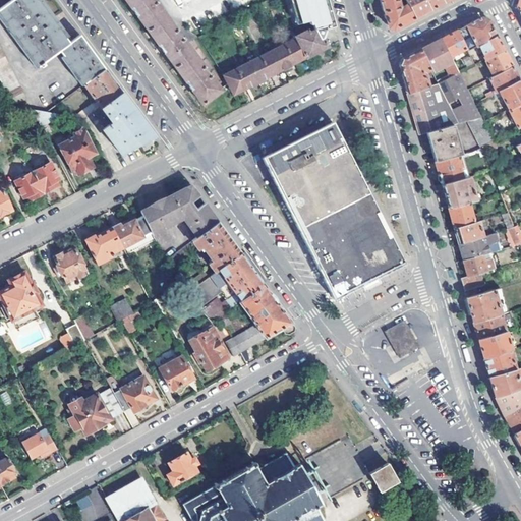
[(104,69),(79,36),(75,38),(69,43),(53,20),(38,0),(10,0),(0,8),(0,13),(38,66),(59,50),(84,83),(104,69)]
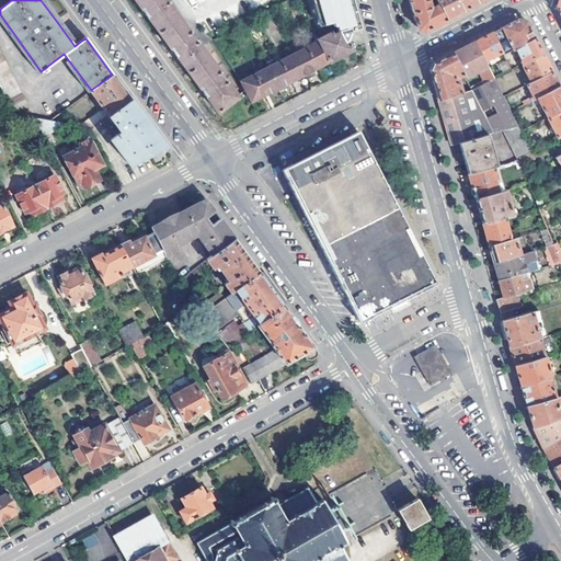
[(203,91),(219,113),(239,96),(227,81),(224,82),(218,75),(220,72),(198,42),(195,44),(189,35),(191,33),(169,2),(165,4),(162,0),(135,0),(144,11),(173,52),(203,91)]
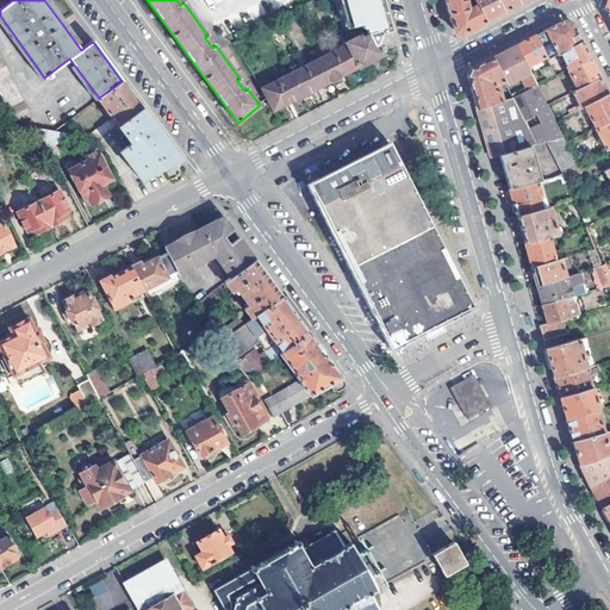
[(360,35),(346,42),(346,44),(358,67),(378,56),(372,45),(377,39),(380,35),(392,31),(383,0),(354,0),(363,29),(367,27),(368,36),(361,37),(360,35)]
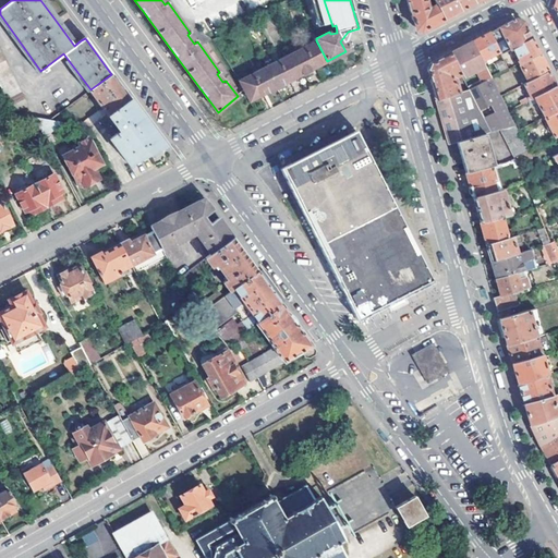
[(408,0),(416,27),(424,31),(439,23),(444,21),(436,7),(431,10),(428,9),(425,0),(408,0)]
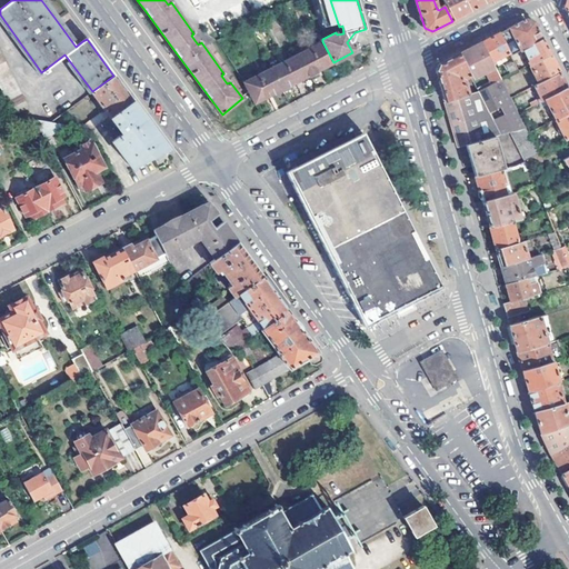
[(463,0),(440,0),(445,7),(452,21),(456,19),(470,11),(463,0)]
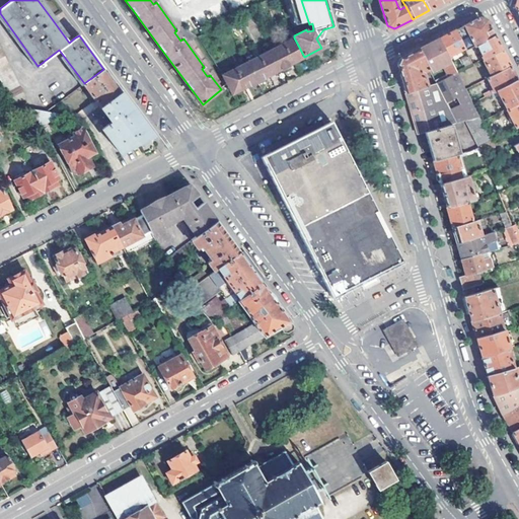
[(423,0),(429,10),(432,9),(444,3),(442,0),(423,0)]
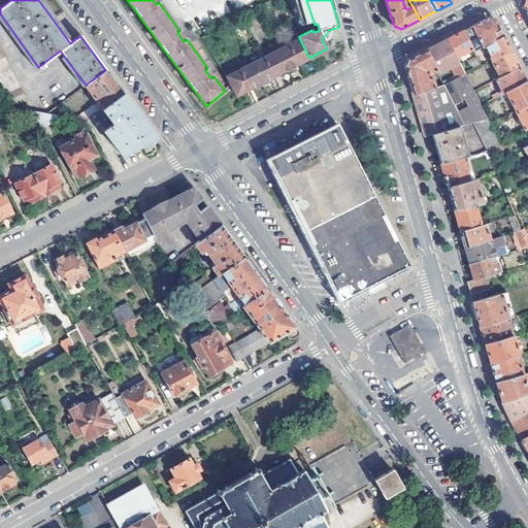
[(473,50),(474,52),(486,46),(505,36),(497,21),(489,19),(470,28),(464,31),(473,50)]
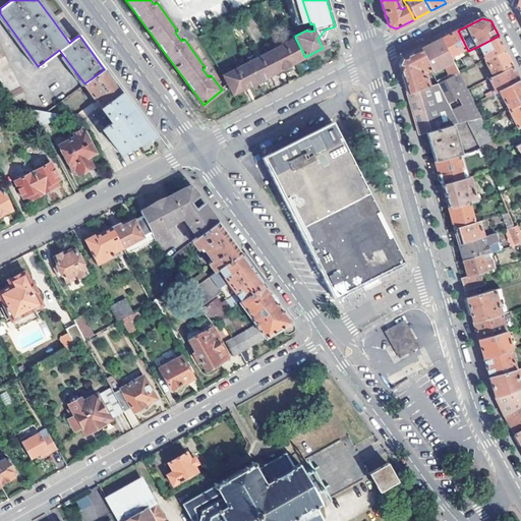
[(442,39),(452,59),(455,58),(453,55),(467,49),(458,31),(445,37),(442,39)]
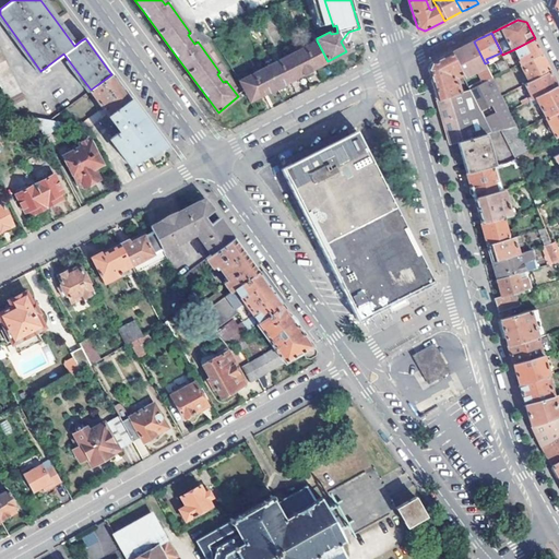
[(521,61),(520,62),(521,64),(543,54),(540,50),(535,38),(514,49),(521,61)]
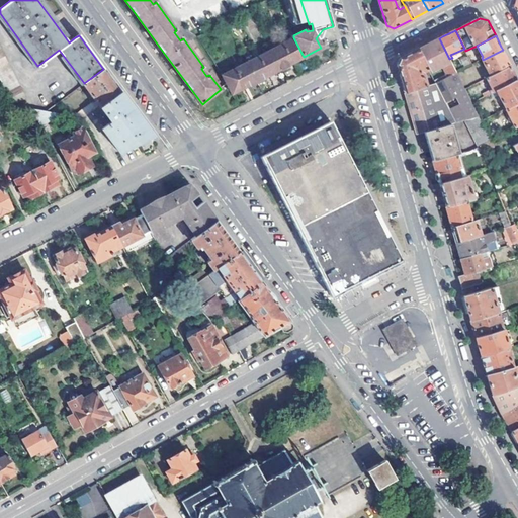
[(304,57),(293,37),(282,44),(292,63),(304,57)]
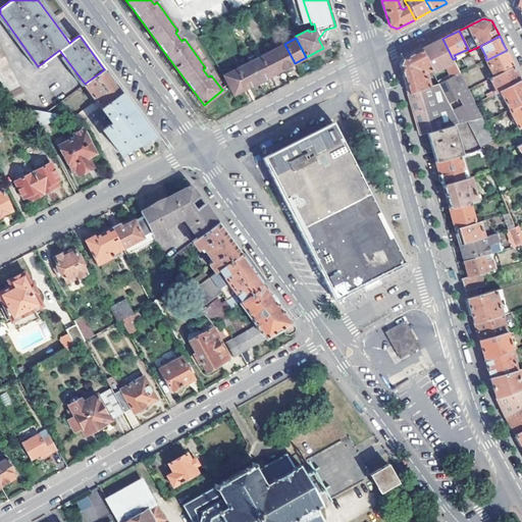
[(427,47),(421,49),(431,69),(433,73),(447,67),(451,74),(446,77),(447,81),(438,85),(448,103),(459,124),(468,121),(482,117),(453,59),(442,39),(437,42),(427,47)]
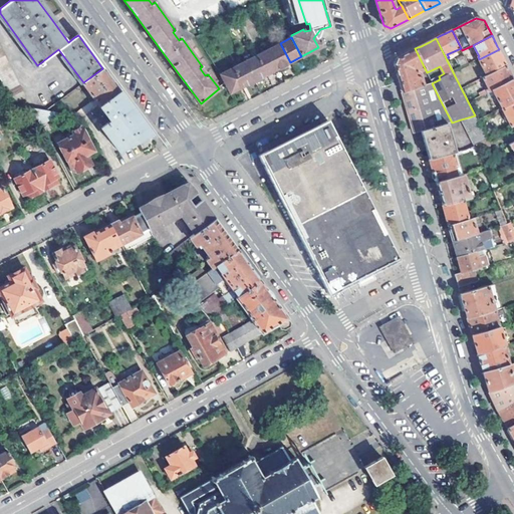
[(290,62),(280,43),(268,50),(278,69),(290,62)]
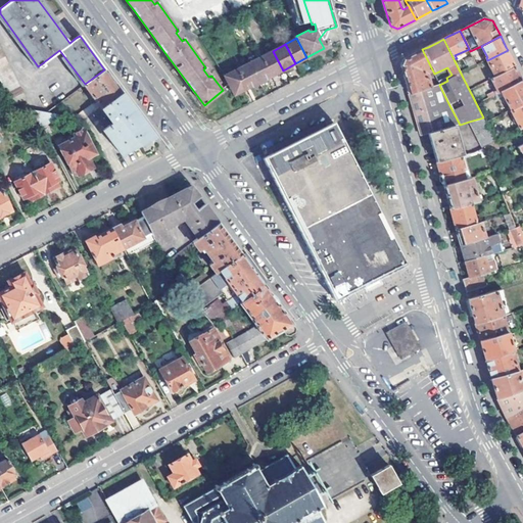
[(0,46),(0,78),(13,104),(27,98),(0,46)]
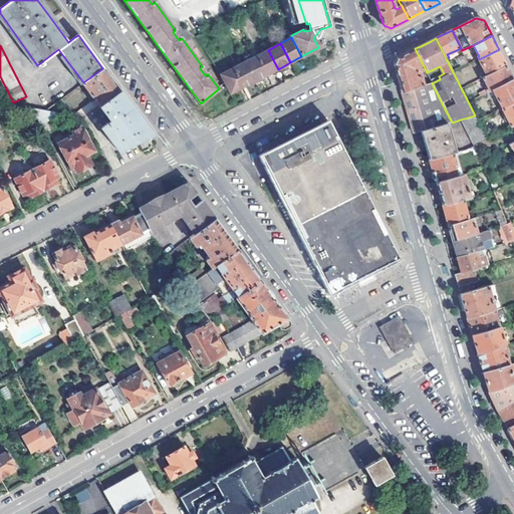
[(402,92),(425,85),(422,76),(418,74),(416,75),(416,72),(425,68),(415,48),(397,58),(396,62),(395,66),(400,84),(402,92)]
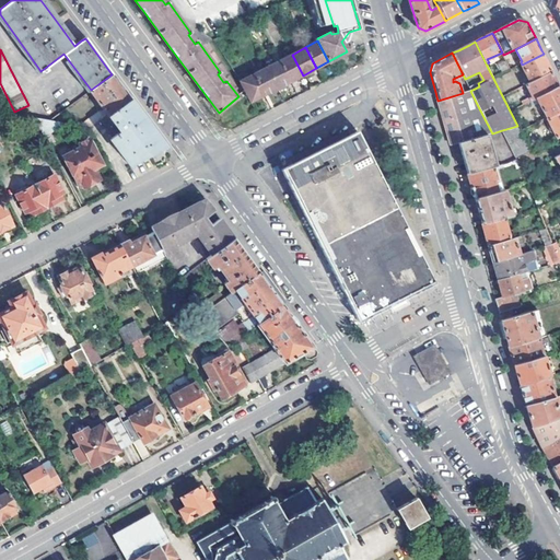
[(544,54),(522,65),(531,84),(552,72),(551,70),(544,54)]
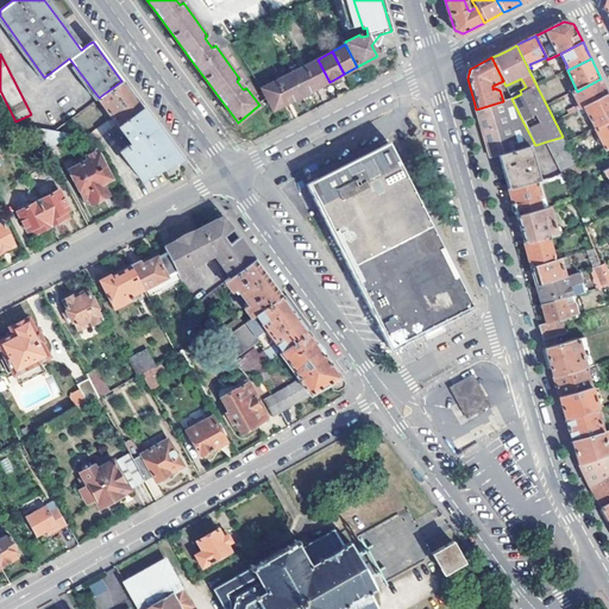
[(330,82),(318,60),(303,67),(315,89),(330,82)]
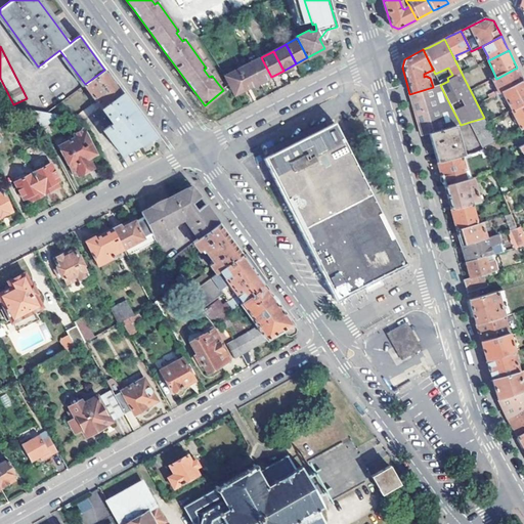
[(271,77),(261,57),(249,63),(260,83),(271,77)]
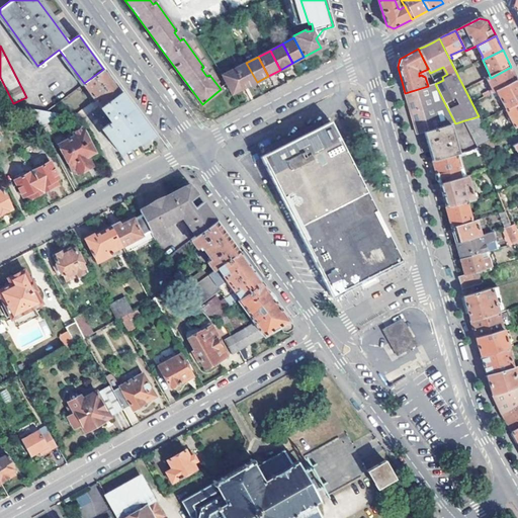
[(257,82),(246,63),(235,69),(245,88),(257,82)]
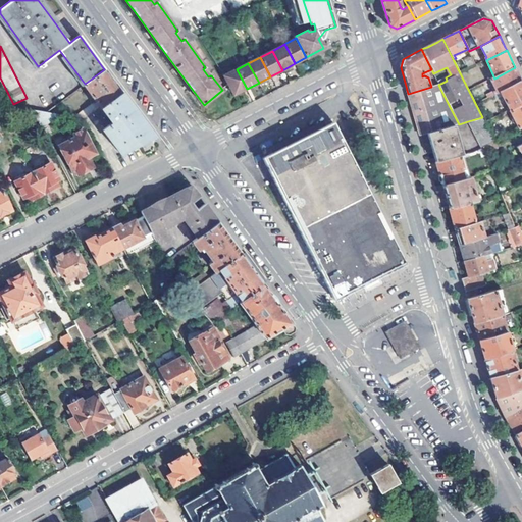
[(487,96),(488,99),(501,92),(521,81),(521,79),(515,67),(494,79),(491,80),(498,91),(496,92),(494,92),(487,96)]
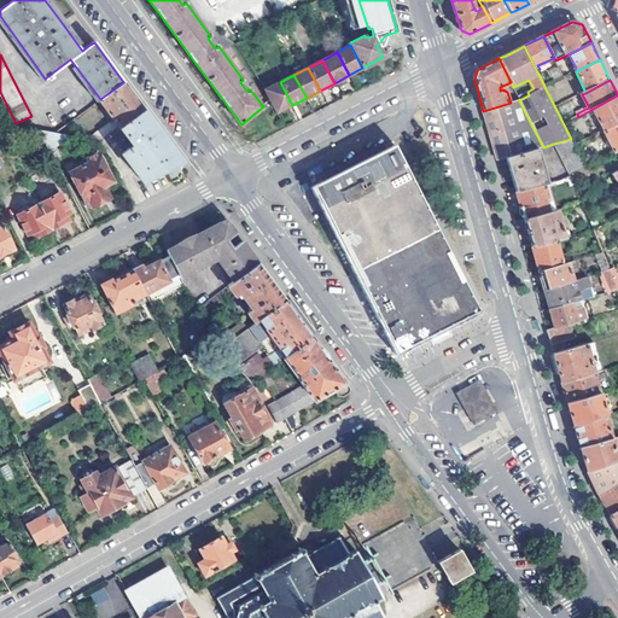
[(123,82),(100,99),(121,127),(144,109),(141,105),(133,94),(123,82)]
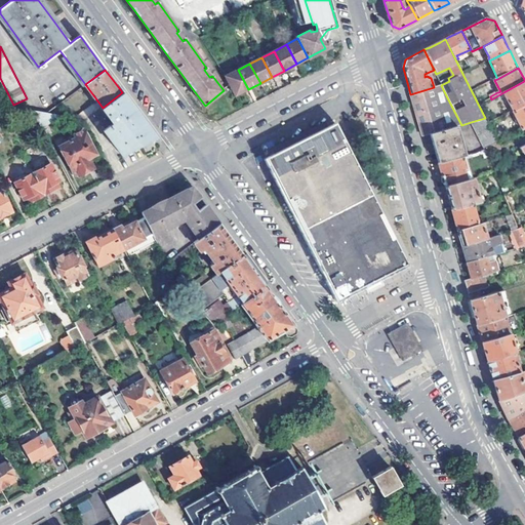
[(225,77),(235,96),(248,89),(238,70),(225,77)]
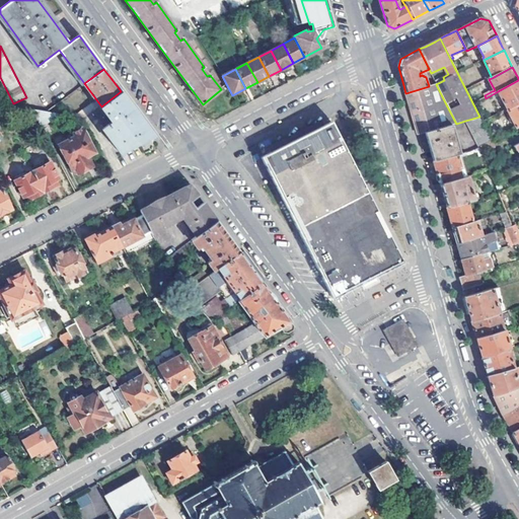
[(518,80),(498,91),(508,109),(518,103),(518,80)]
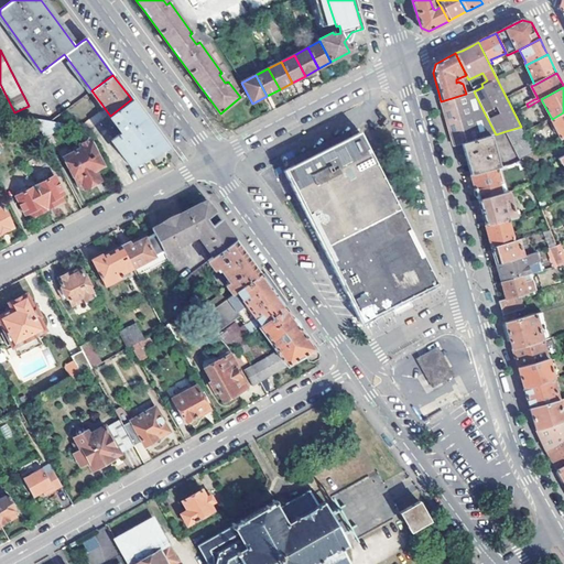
[(442,104),(447,123),(484,111),(474,91),(466,94),(441,101),(442,104)]
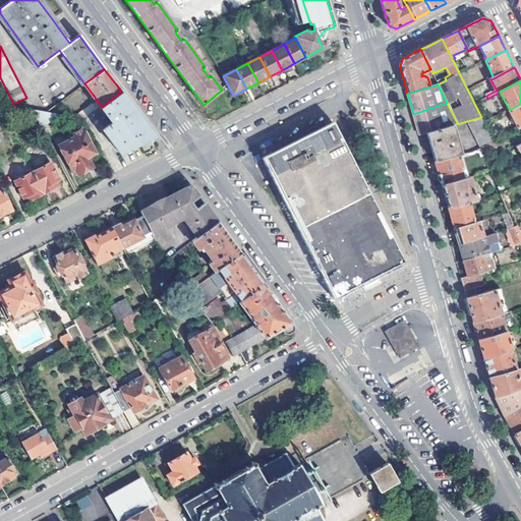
[(102,129),(120,153),(153,135),(135,111),(131,106),(127,101),(121,92),(102,107),(97,111),(93,114),(103,128),(102,129)]
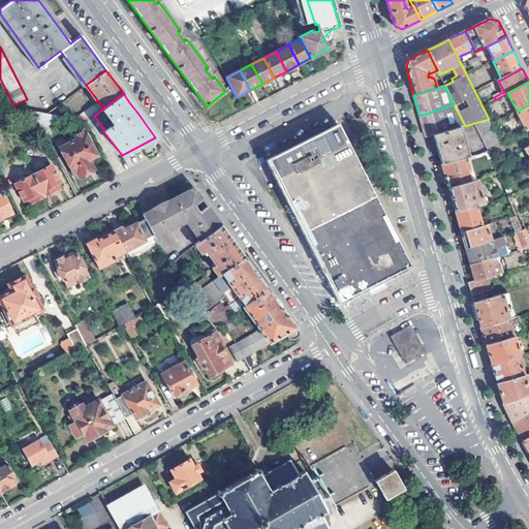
[(419,116),(426,137),(434,135),(461,127),(465,126),(454,104),(419,116)]
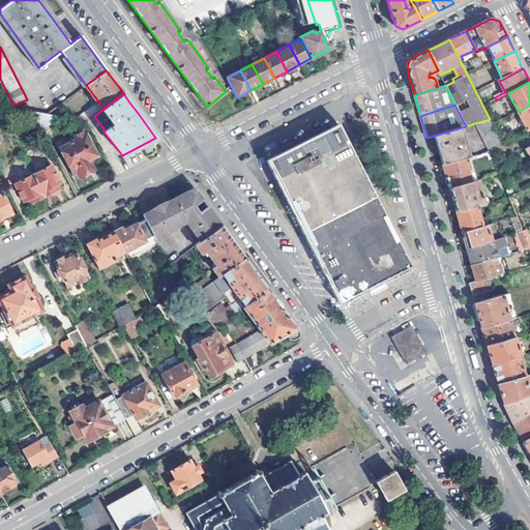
[(529,106),(519,112),(528,129),(529,128),(529,106)]
